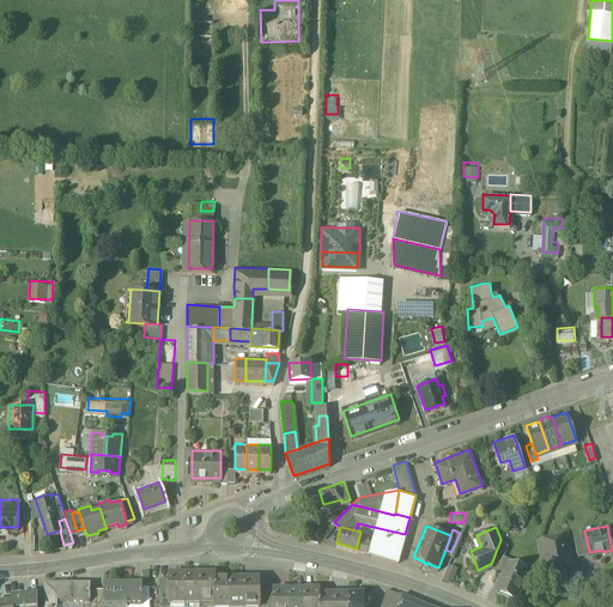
[(405,534),(389,530),(386,545),(383,556),(398,559),(405,534)]
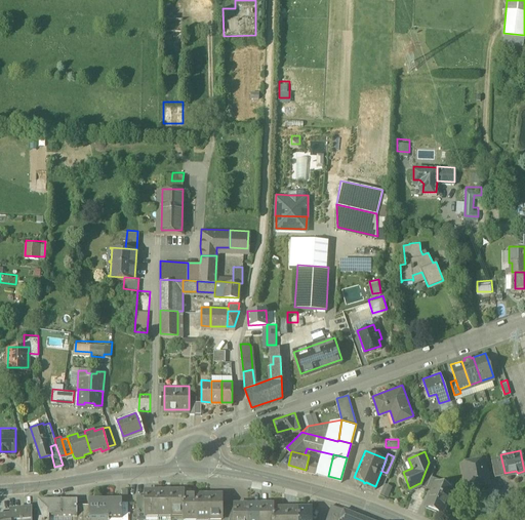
[(500,454),(491,456),(494,474),(505,472),(500,454)]
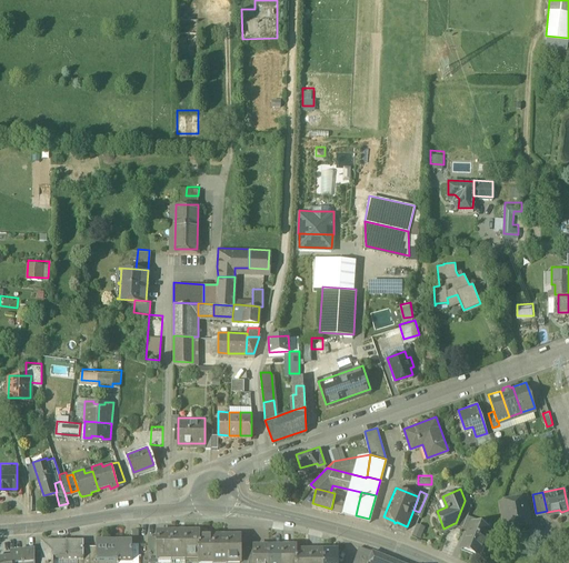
[(335,493),(331,509),(338,510),(340,501),(341,495),(335,493)]
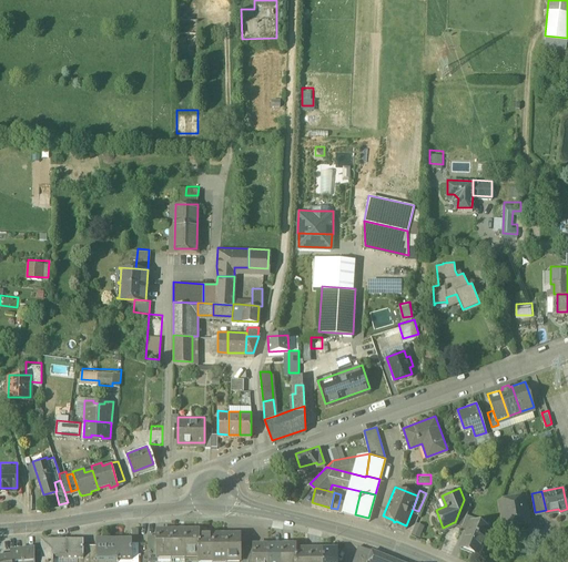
[(525,494),(507,498),(506,496),(498,498),(504,524),(511,523),(510,521),(523,519),(523,522),(531,520),(530,513),(528,513),(525,494)]
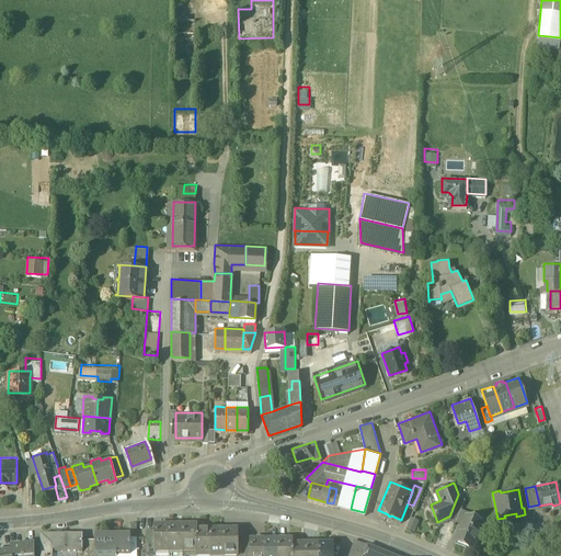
[(465,497),(458,494),(458,495),(449,517),(448,517),(455,520),(460,507),(465,497)]
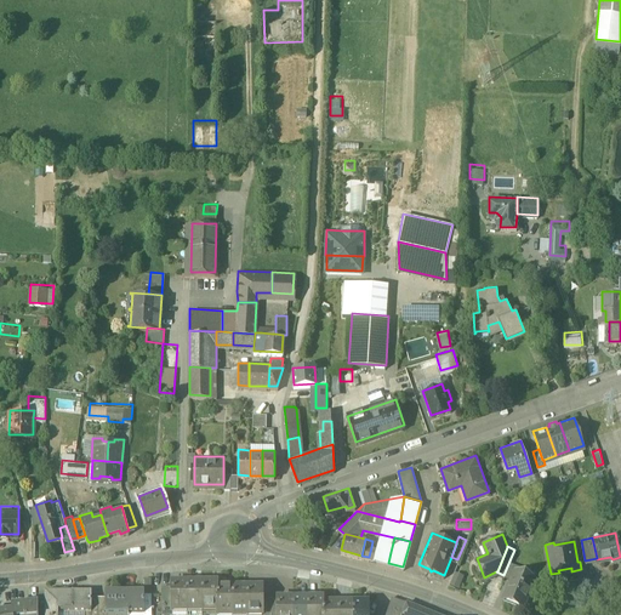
[(391,552),(371,547),(369,557),(388,563),(391,552)]
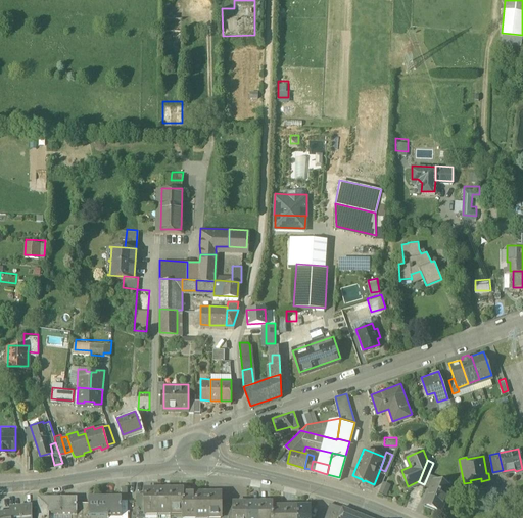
[(439,476),(429,472),(424,484),(430,486),(433,479),(437,481),(439,476)]
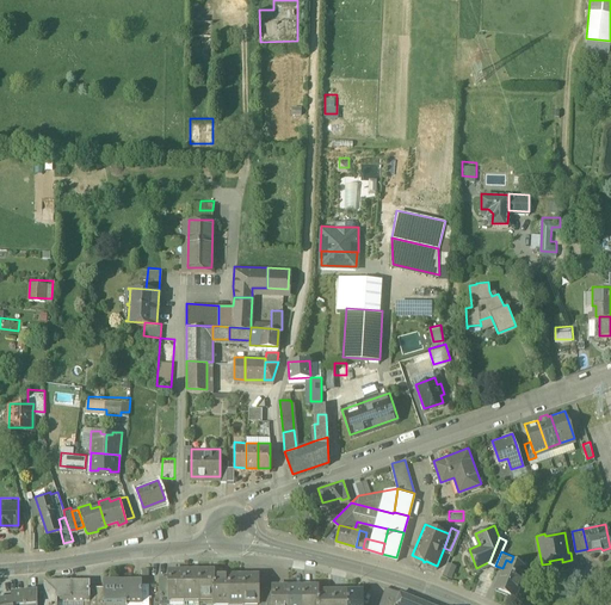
[(451,573),(456,561),(449,559),(445,572),(451,573)]
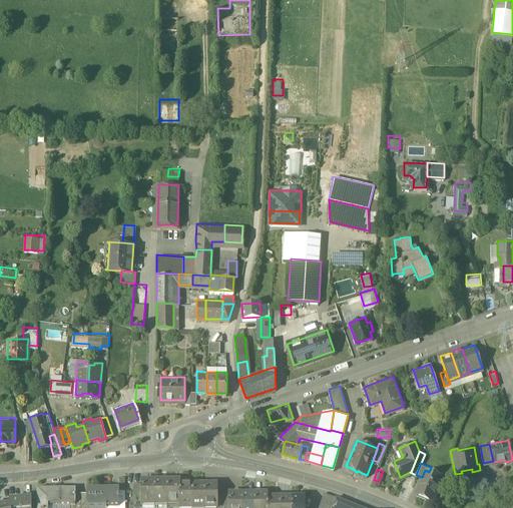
[(429,472),(425,470),(422,477),(417,491),(432,497),(441,477),(429,472)]
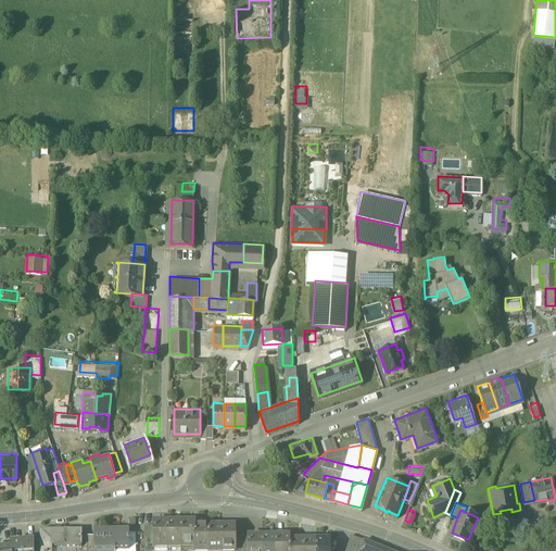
[(167,517),(153,517),(154,541),(167,541),(167,517)]
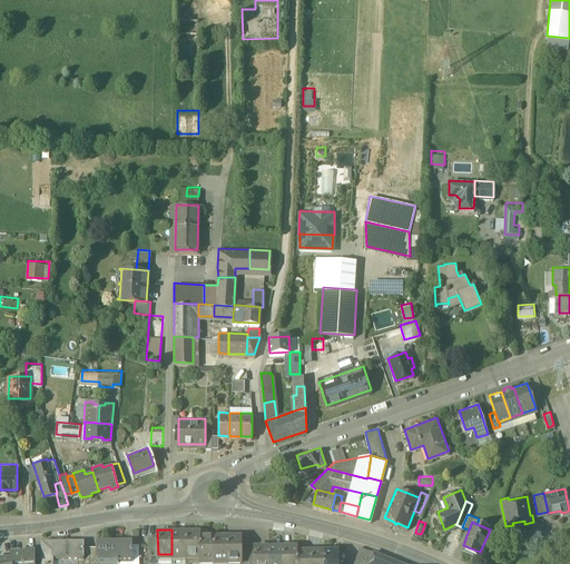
[(185,554),(185,530),(172,530),(172,554),(185,554)]
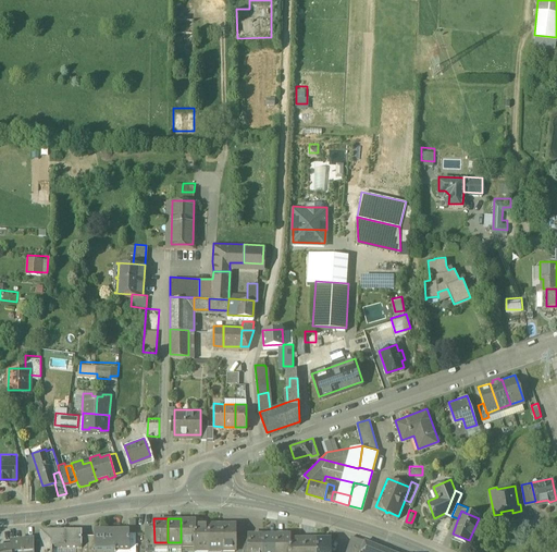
[(194,518),(181,518),(181,542),(195,542),(194,523),(194,518)]
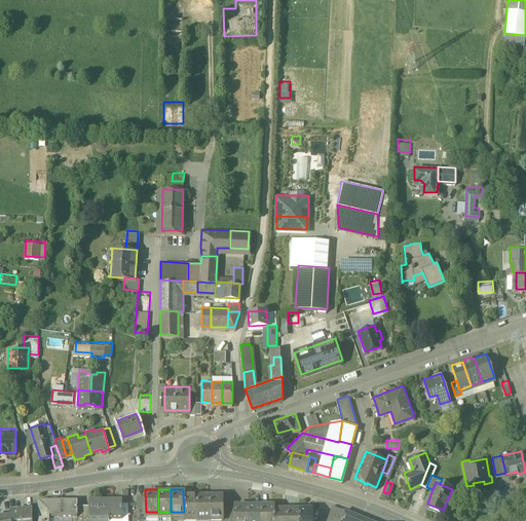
[(196,493),(183,493),(184,512),(184,516),(196,516),(196,493)]
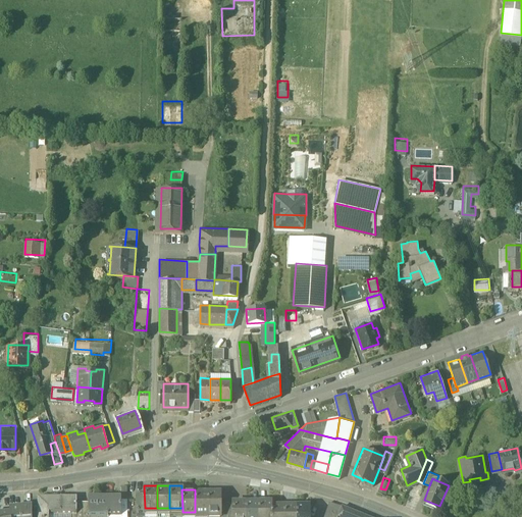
[(207,512),(207,489),(195,489),(195,512),(207,512)]
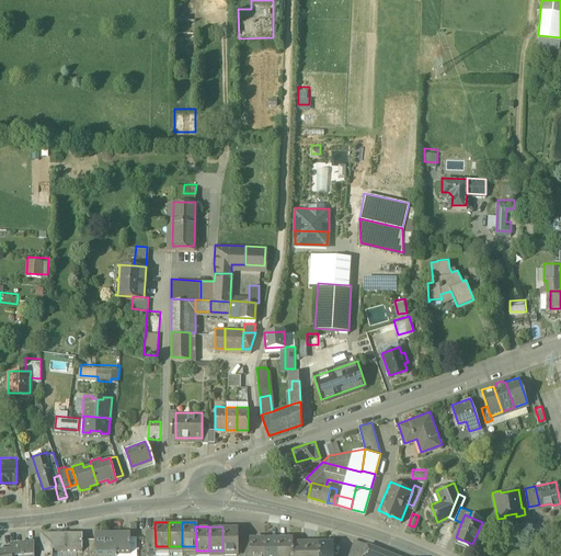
[(237,526),(222,526),(222,551),(237,551),(237,536),(237,526)]
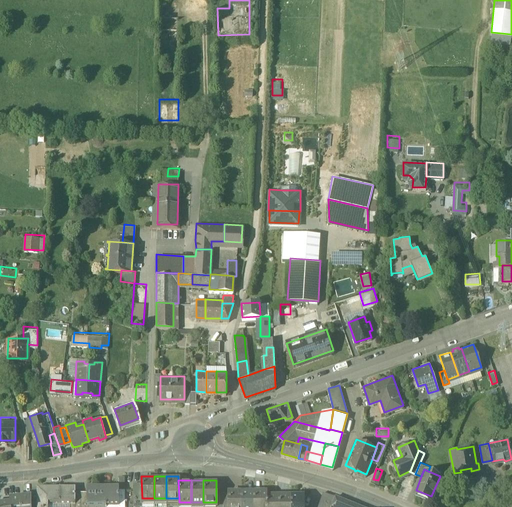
[(75,484),(37,484),(37,490),(37,501),(48,501),(69,501),(69,506),(74,506),(75,489),(75,484)]
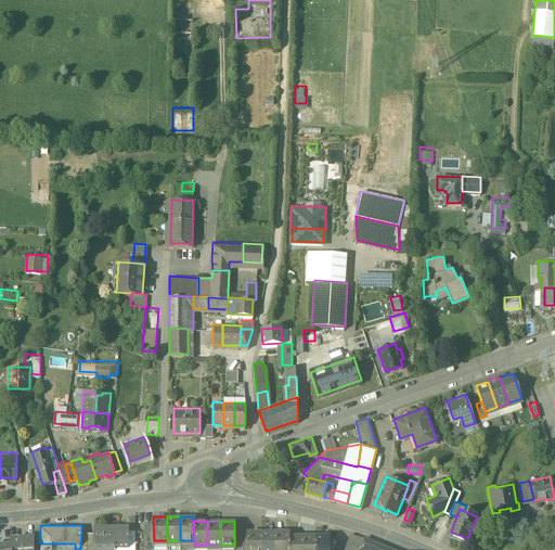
[(103,549),(103,525),(93,525),(93,535),(93,549),(103,549)]
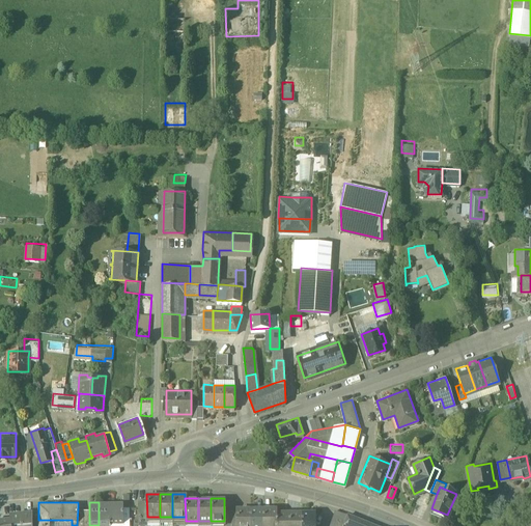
[(107,525),(108,502),(99,502),(99,525),(107,525)]
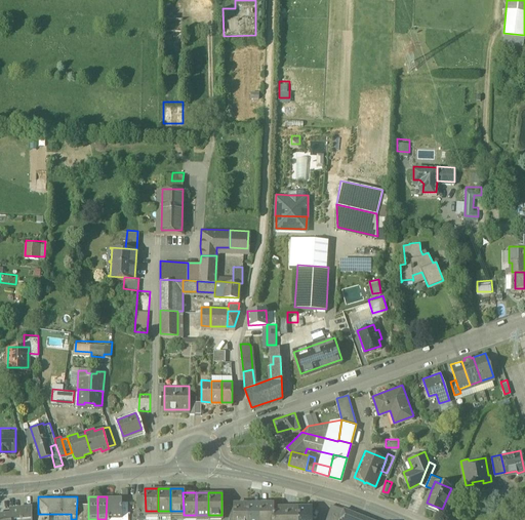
[(122,496),(107,496),(106,519),(121,519),(122,519),(122,498),(122,496)]
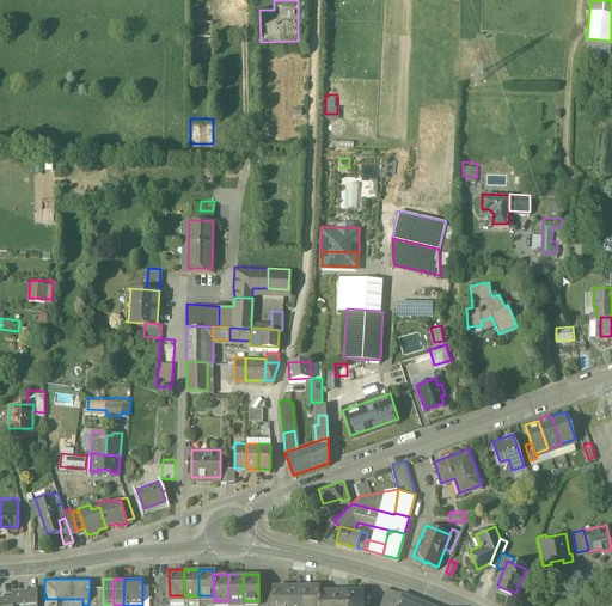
[(303,605),(303,585),(288,586),(287,605),(303,605)]
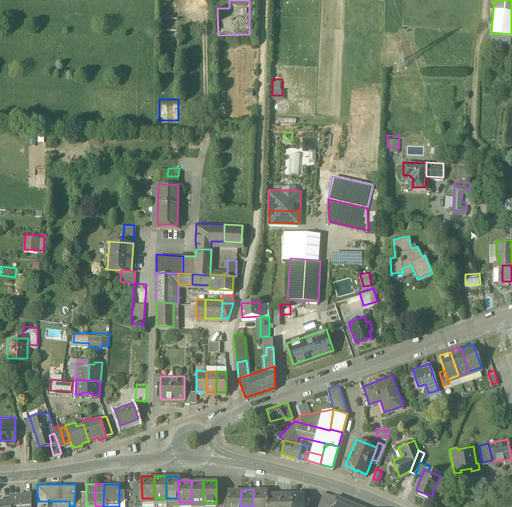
[(265,506),(266,493),(265,489),(253,489),(253,506),(265,506)]
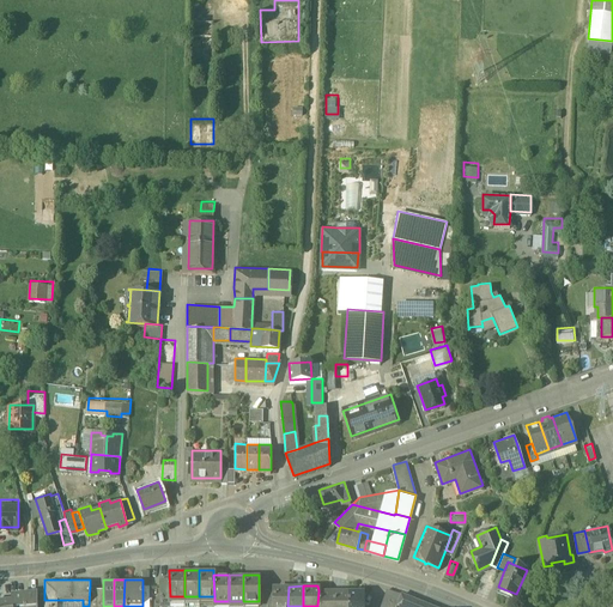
[(401,590),(387,586),(382,599),(396,605),(398,602),(396,601),(401,590)]
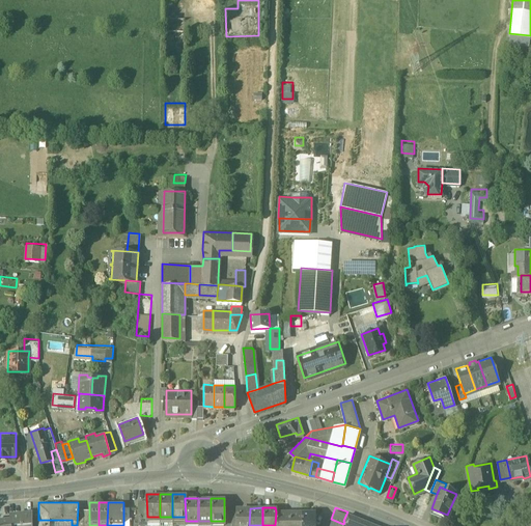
[(249,525),(250,508),(236,508),(236,525),(249,525)]
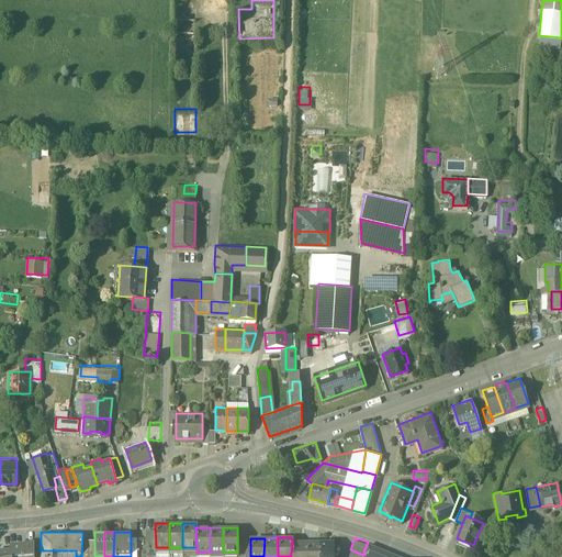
[(305,556),(305,542),(292,542),(291,556),(305,556)]
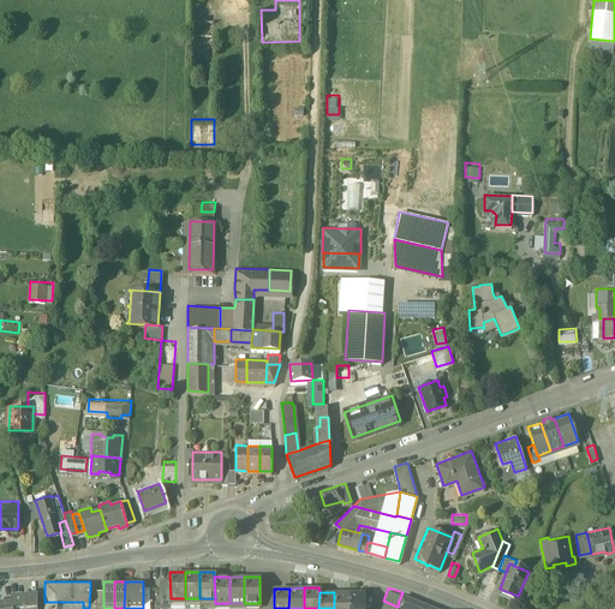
[(348,608),(348,592),(334,592),(334,608),(348,608)]
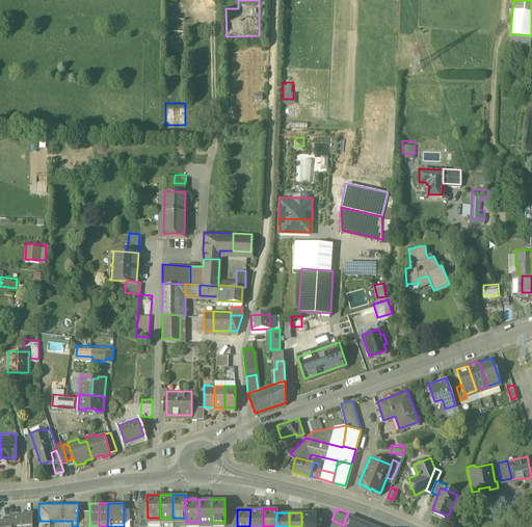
[(315,526),(315,512),(301,512),(301,526),(315,526)]
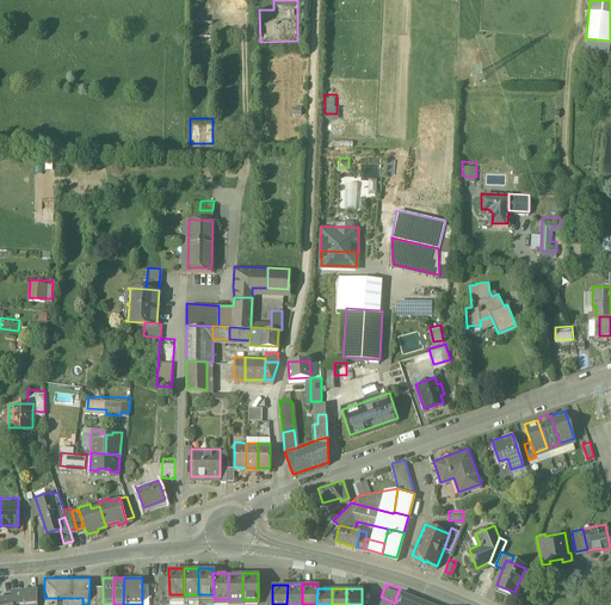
[(439,604),(400,588),(395,599),(396,600),(407,604),(439,604)]
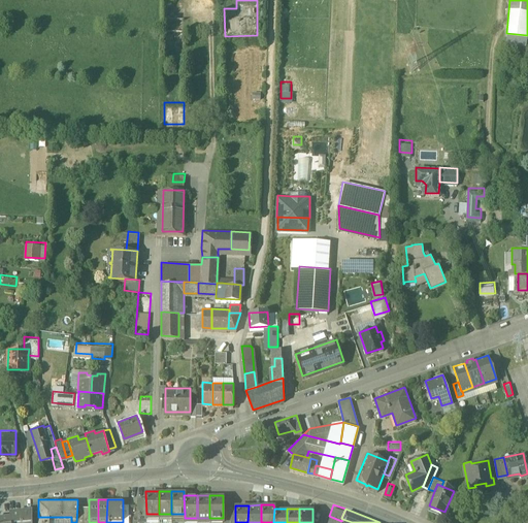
[(31,522),(31,510),(20,511),(21,522),(31,522)]
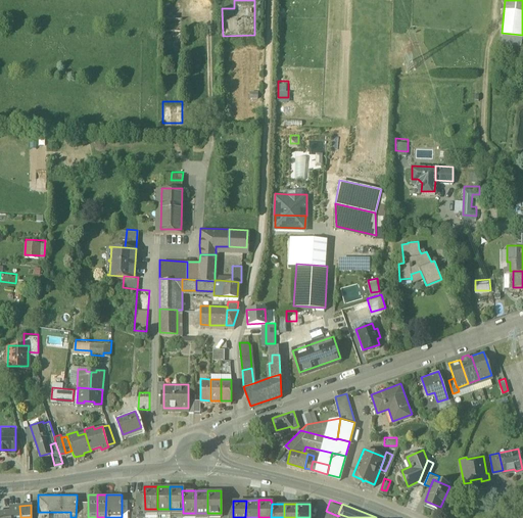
[(20,517),(19,506),(9,507),(9,511),(10,511),(10,517),(20,517)]
